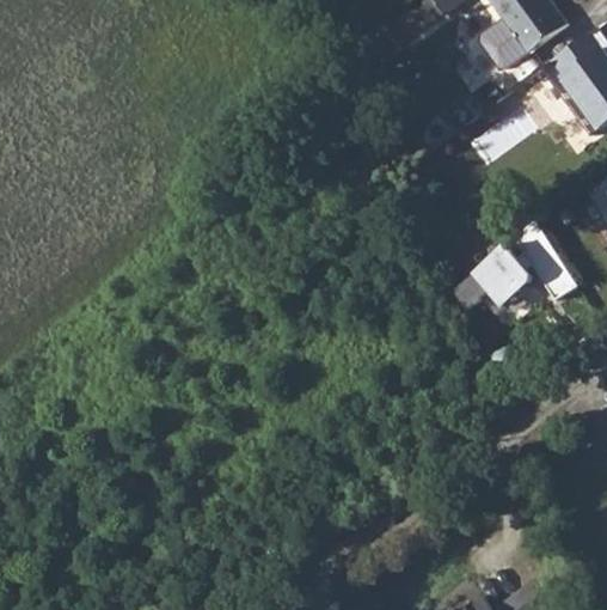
[(433,0),(442,12),(459,0),(433,0)]
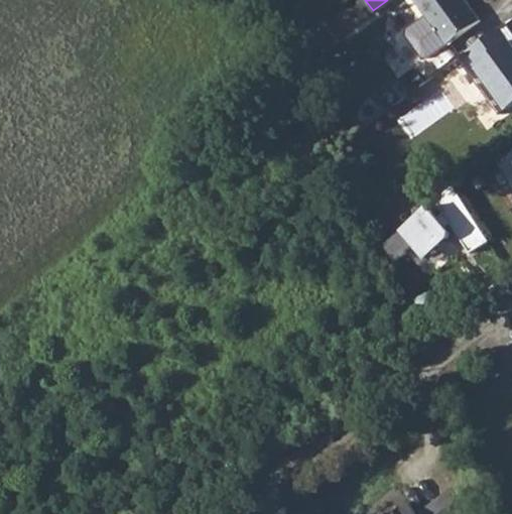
[(413,0),(423,14),(404,27),(404,33),(419,55),(425,56),(477,19),(463,0),(413,0)]
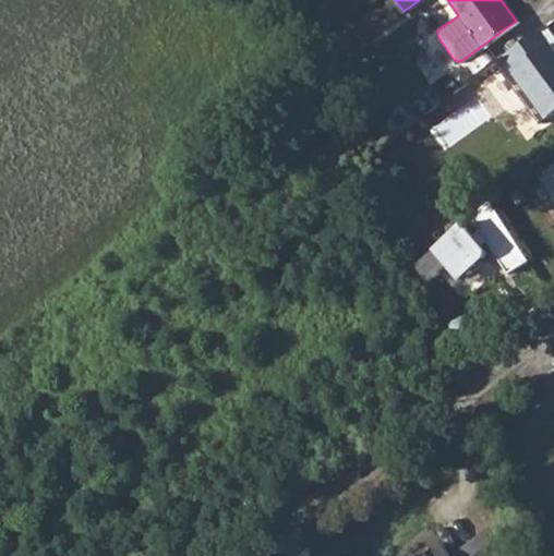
[(553,36),(544,24),(494,60),(539,122),(553,110),(553,36)]
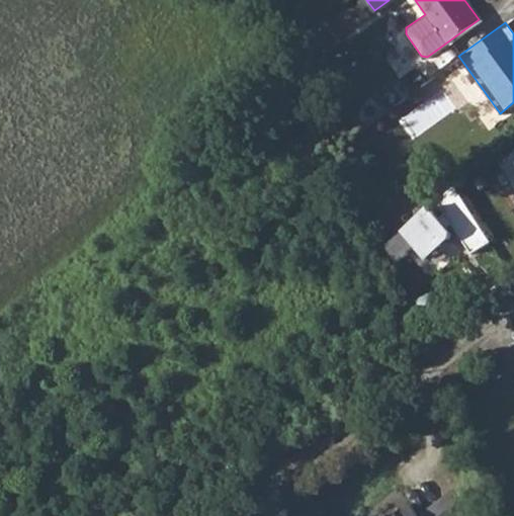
[(413,68),(399,79),(404,85),(404,86),(408,93),(424,81),(421,76),(420,77),(413,68)]
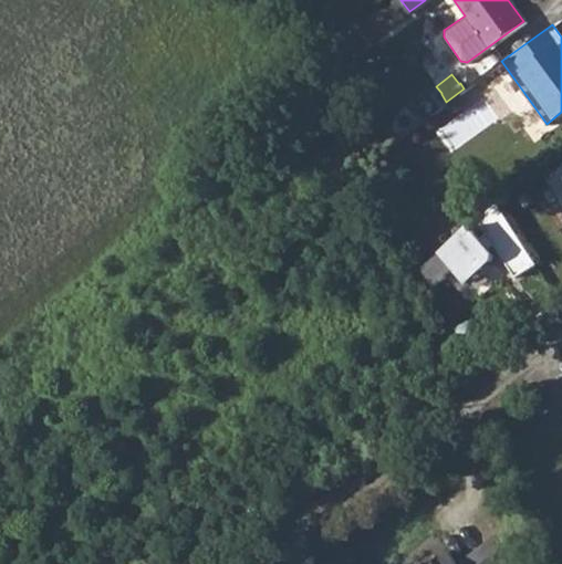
[(561,169),(549,179),(551,183),(561,199),(561,169)]
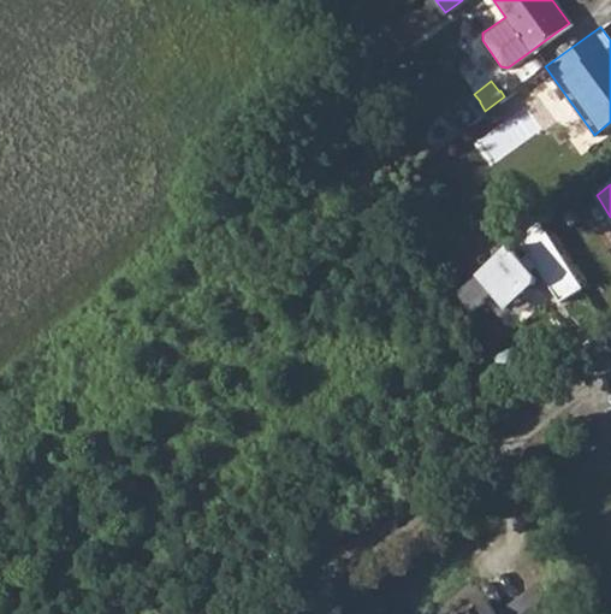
[(610,247),(610,217),(599,199),(594,202),(605,219),(594,226),(609,249),(610,247)]
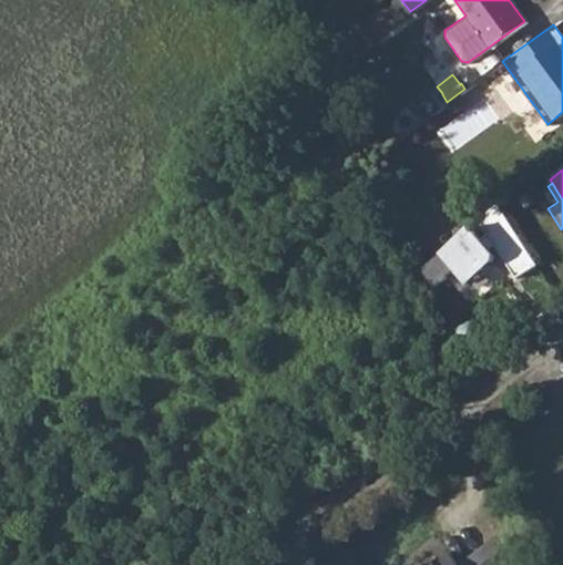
[(534,264),(495,203),(438,252),(462,281),(490,260),(492,254),(489,250),(493,244),(513,277),(534,264)]
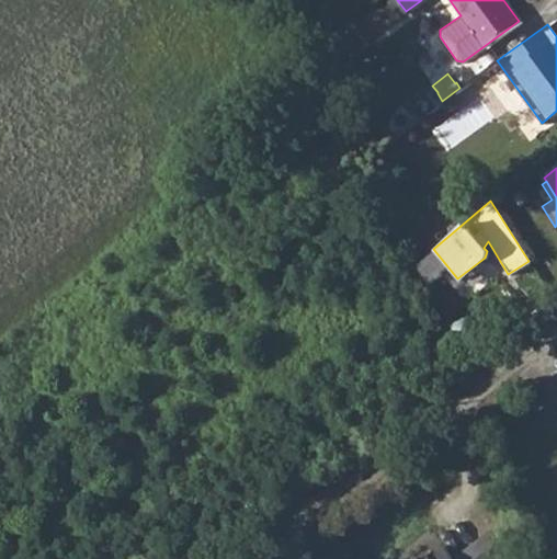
[(498,558),(512,548),(495,525),(468,545),(478,558),(498,558)]
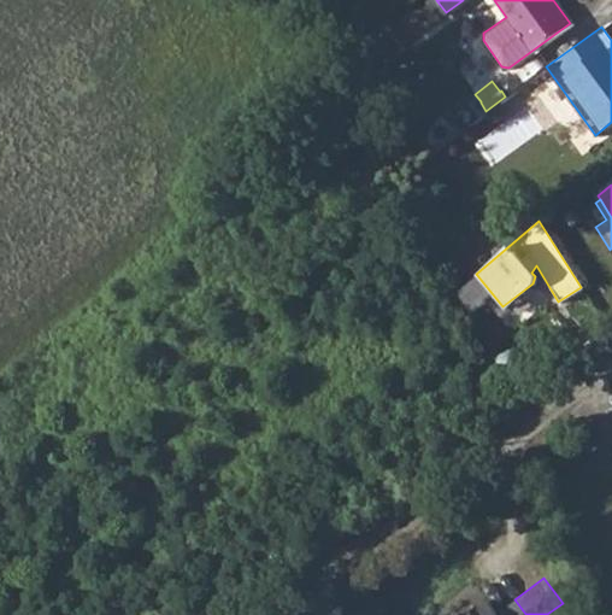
[(469,610),(466,608),(455,614),(495,614),(484,599),(469,610)]
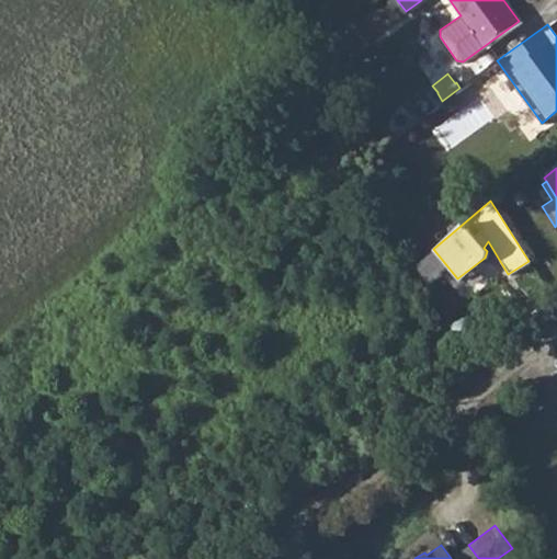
[(478,558),(468,545),(451,558),(478,558)]
